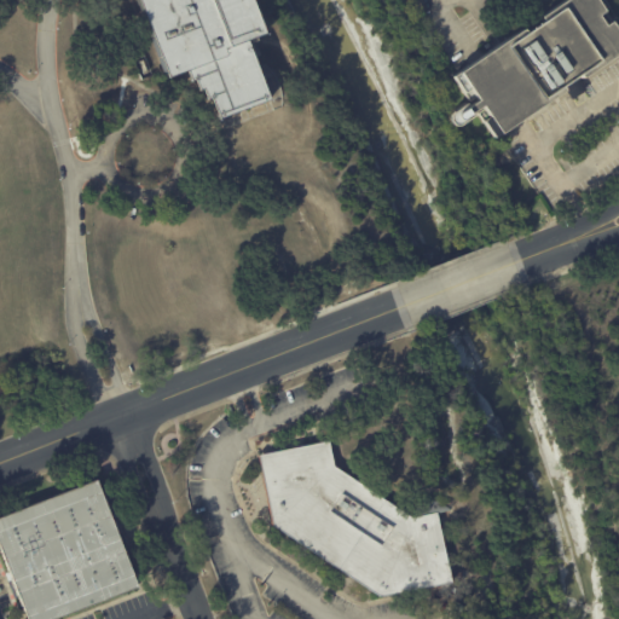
[(250,0),(264,34),(247,40),(270,100),(220,120),(212,98),(208,99),(203,88),(200,90),(196,79),(191,81),(187,70),(171,76),(140,0),(250,0)]
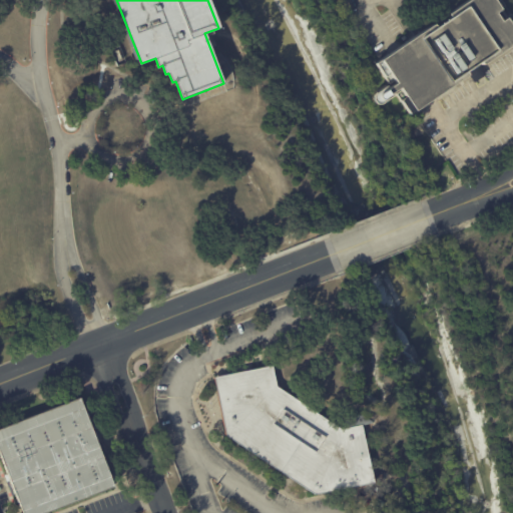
[(482,68),(486,74),(474,83),(466,70),(463,72),(465,75),(407,115),(397,101),(398,100),(394,94),(398,91),(396,88),(379,100),(377,99),(375,98),(375,96),(375,95),(392,83),(391,82),(388,84),(383,77),(382,78),(372,63),(431,24),(433,26),(447,17),(445,14),(466,0),(500,0),(505,6),(500,9),(505,17),(511,14),(512,17),(512,43),(480,65),(482,68)]
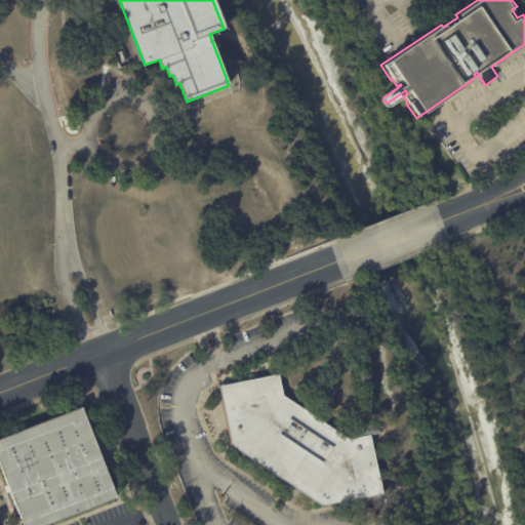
[(400,95),(392,87),(379,101),(388,109),(400,95)]
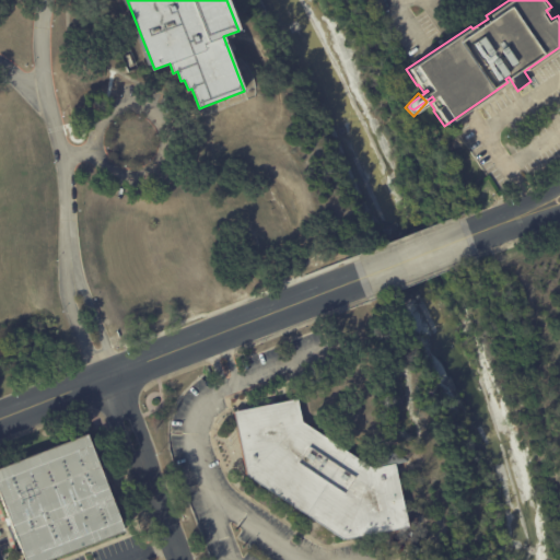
[(377,468),(375,457),(403,452),(405,464),(394,466),(407,529),(343,541),(247,477),(234,412),(298,399),(303,422),(373,469),(377,468)]
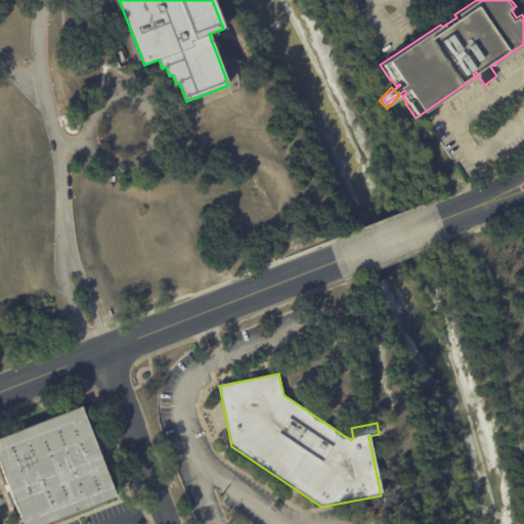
[(95,440),(117,496),(44,523),(23,523),(0,464),(0,436),(82,405),(95,440)]
